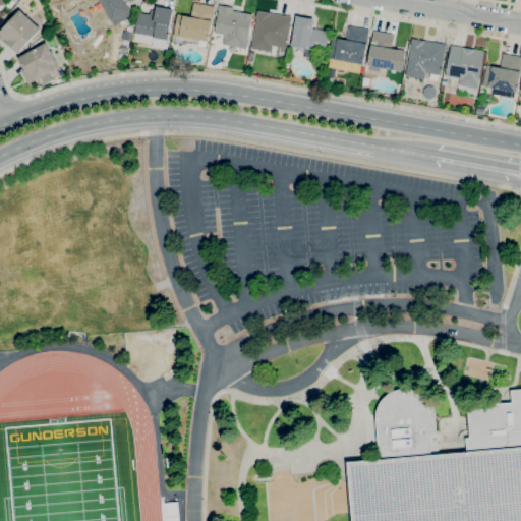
[(11,8),(6,4),(9,0),(11,0),(15,2),(11,8)]
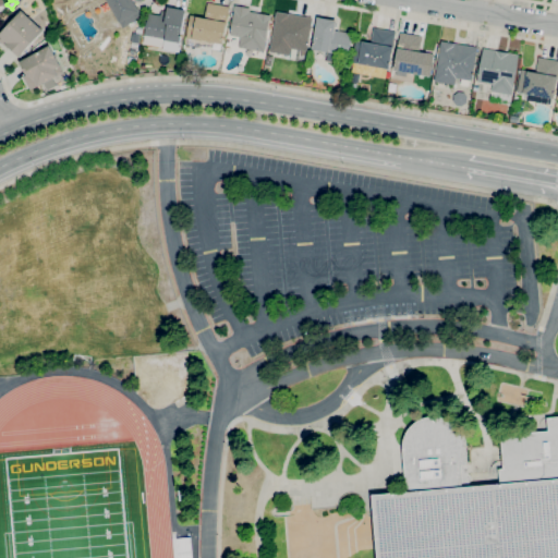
[(123,28),(120,23),(107,0),(142,0),(135,4),(143,16),(123,28)]
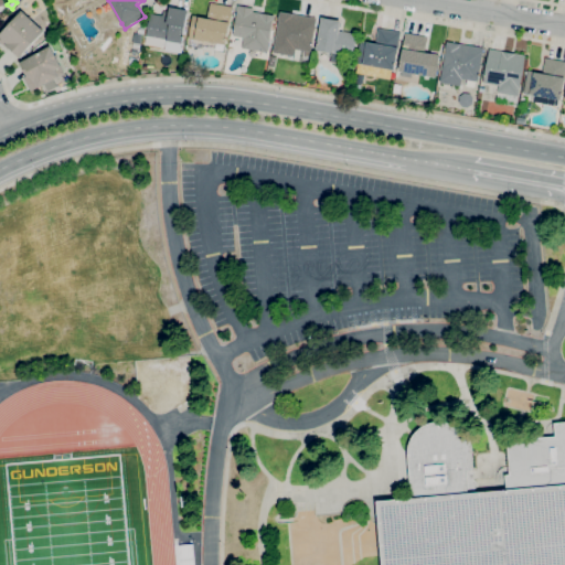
[(225,45),(189,38),(192,16),(208,18),(210,3),(233,7),(225,45)]
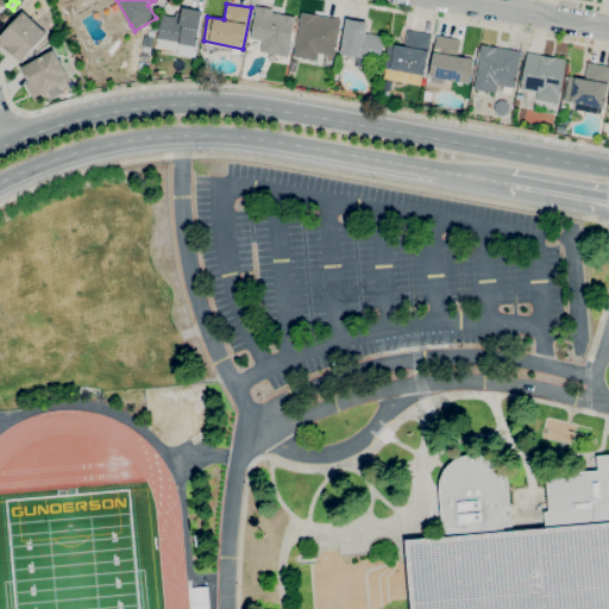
[(288,57),(261,51),(263,41),(250,38),(256,6),(274,8),(272,13),(295,17),(288,57)]
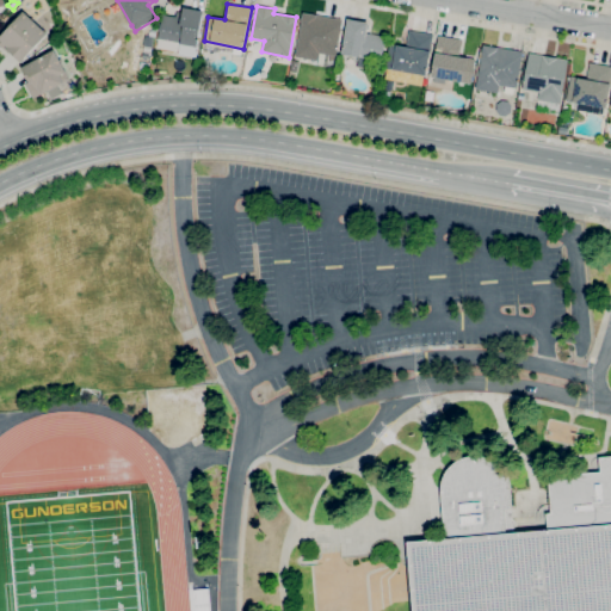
[(197,57),(178,55),(179,51),(158,48),(162,14),(176,17),(177,12),(184,13),(185,8),(204,11),(197,57)]
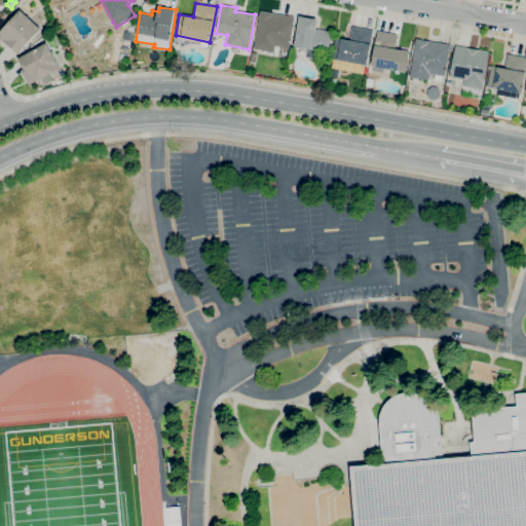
[(19,53),(7,43),(6,44),(0,38),(0,31),(21,9),(41,29),(22,50),(19,53)]
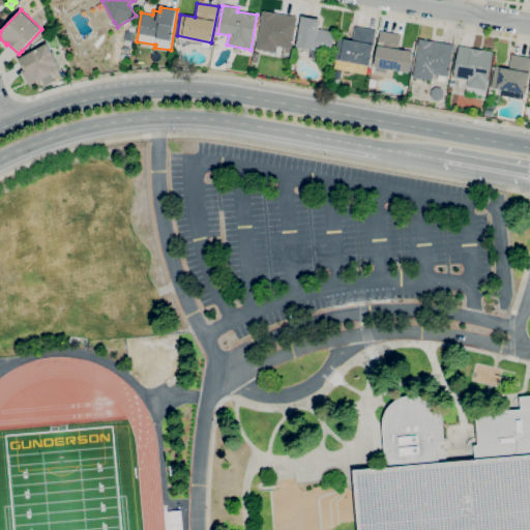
[(275,53),(256,49),(263,11),(297,17),(292,49),(276,46),(275,53)]
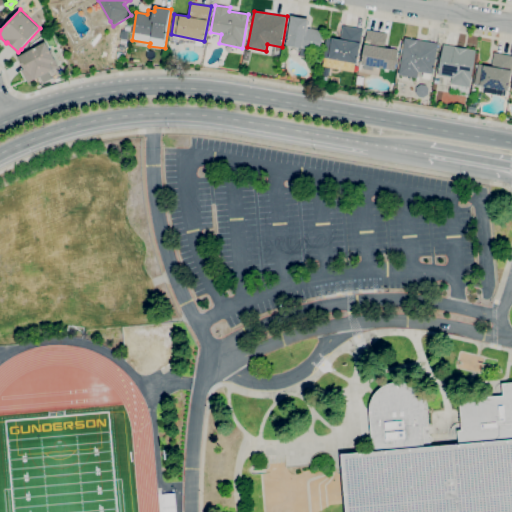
[(320,51),(302,48),(286,46),(291,16),(309,19),(307,28),(323,30),(320,51)]
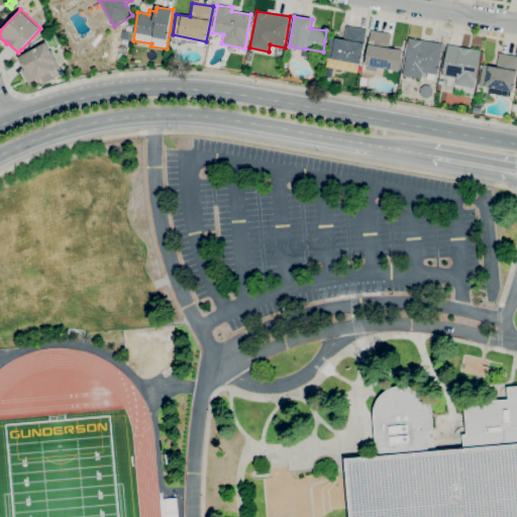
[(356,72),(332,68),(333,62),(326,60),(330,36),(336,37),(336,38),(343,40),(346,26),(367,29),(365,43),(360,64),(357,64),(356,72)]
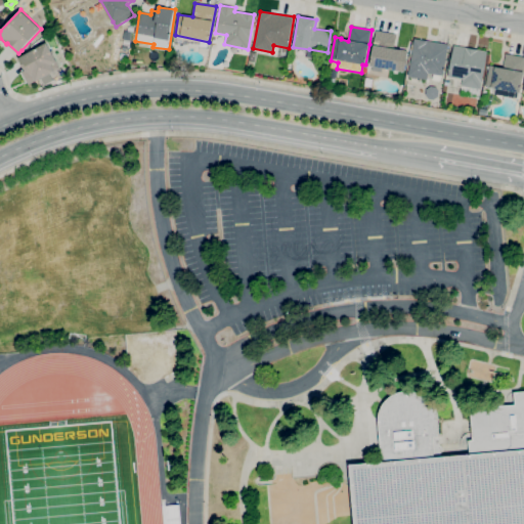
[(387,77),(372,74),(373,67),(369,66),(376,30),(397,34),(394,48),(408,51),(404,73),(389,70),(387,77)]
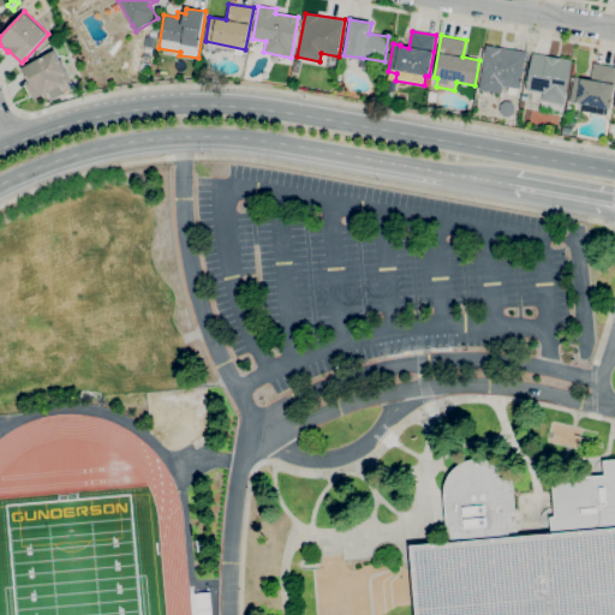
[(153,48),(144,46),(147,36),(155,37),(153,48)]
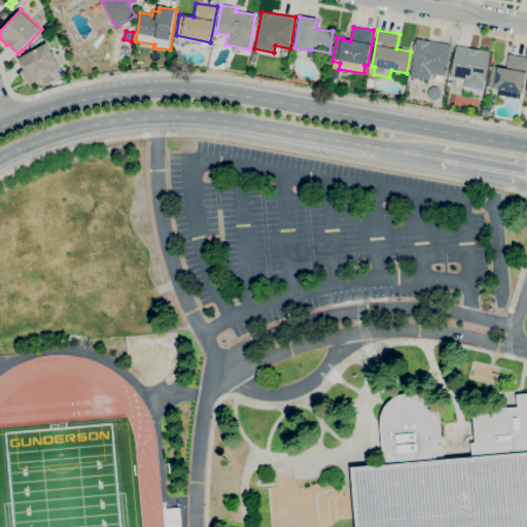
[(429,80),(410,76),(416,39),(451,44),(445,76),(430,74),(429,80)]
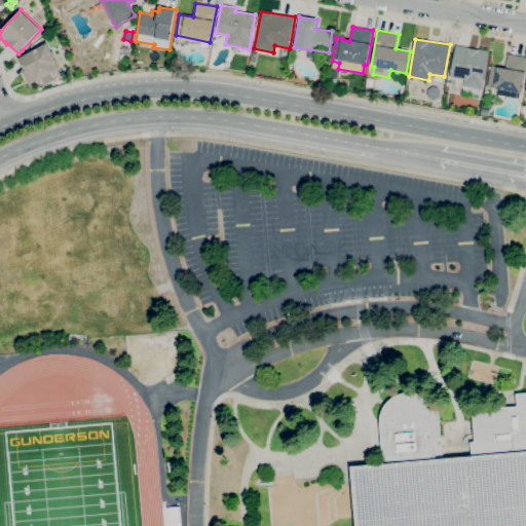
[(29,85),(22,72),(26,70),(19,59),(46,42),(58,62),(61,68),(52,73),(52,72),(29,85)]
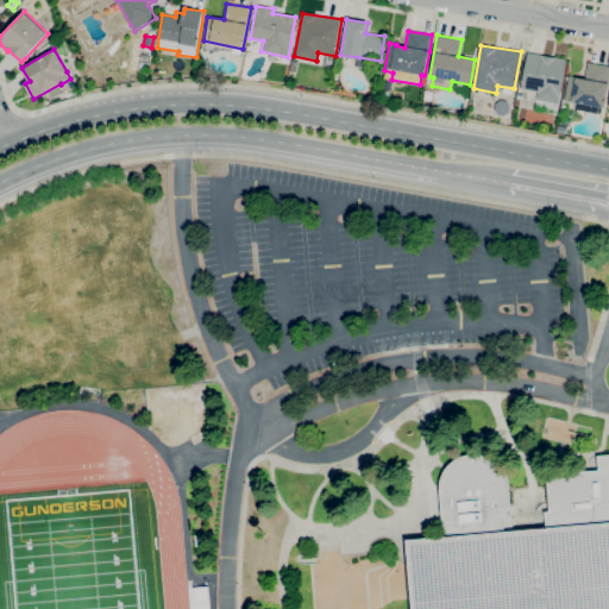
[(558,104),(537,100),(538,92),(521,89),(527,54),(566,60),(558,104)]
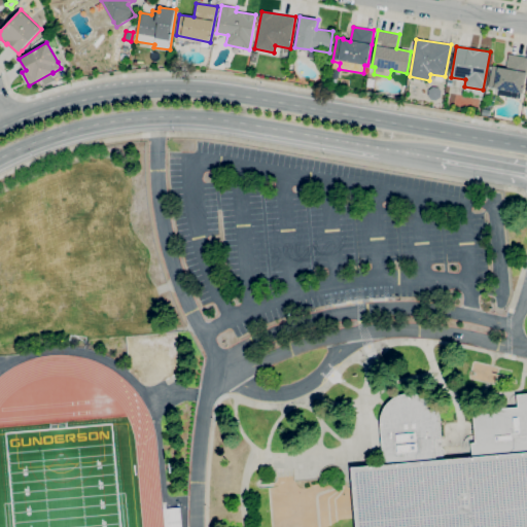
[(511,97),(496,95),(497,89),(489,88),(492,66),(505,68),(508,54),(526,57),(526,72),(523,94),(518,93),(517,94),(512,93),(511,97)]
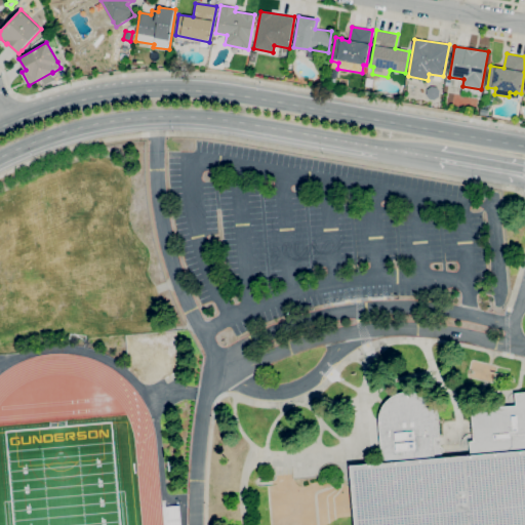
[(434,99),(429,98),(426,94),(427,89),(432,86),(437,87),(440,91),(439,96),(434,99)]
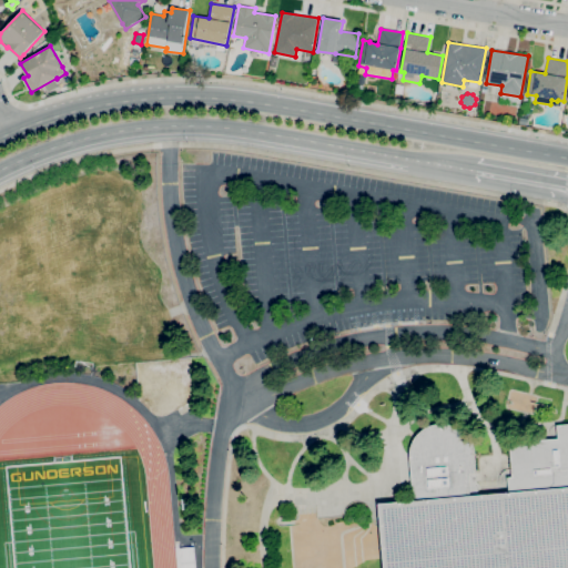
[(477,490),(478,495),(509,493),(508,477),(513,477),(509,442),(558,437),(557,425),(567,424),(567,567),(385,567),(381,504),(414,500),(411,458),(411,457),(411,455),(411,454),(411,452),(411,450),(411,448),(412,447),(412,445),(413,444),(413,443),(414,440),(414,439),(415,438),(416,437),(417,436),(418,434),(419,433),(421,432),(422,430),(423,429),(424,429),(426,428),(427,427),(428,426),(429,426),(432,425),(433,425),(435,424),(436,424),(438,424),(439,424),(440,424),(443,424),(444,424),(446,424),(447,424),(449,424),(450,425),(453,425),(454,426),(455,426),(457,427),(458,427),(459,428),(460,429),(463,430),(464,432),(465,433),(466,434),(467,435),(468,436),(468,437),(469,439),(470,440),(472,442),(472,443),(473,445),(473,446),(474,448),(474,449),(474,450),(474,453),(476,473),(476,483),(477,483),(478,483),(478,484),(479,484),(479,485),(479,486),(479,487),(479,488),(479,489),(478,489),(478,490),(477,490)]
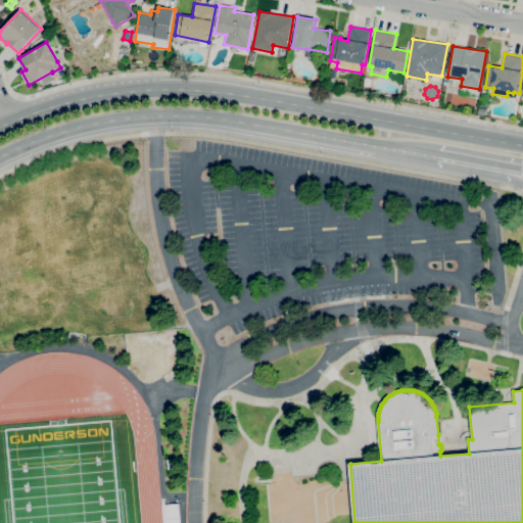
[(162,522),(161,505),(179,504),(180,522),(162,522)]
